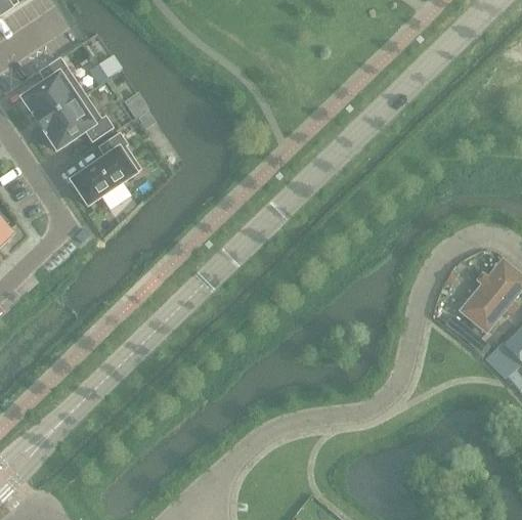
[(0,0),(0,13),(17,2),(15,0),(0,0)]
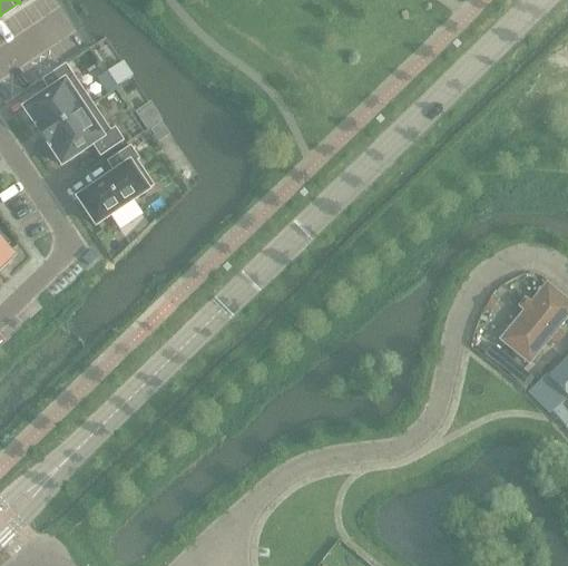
[(48,89),(23,106),(36,125),(35,125),(37,128),(38,128),(42,135),(90,101),(65,61),(40,78),(48,89)]
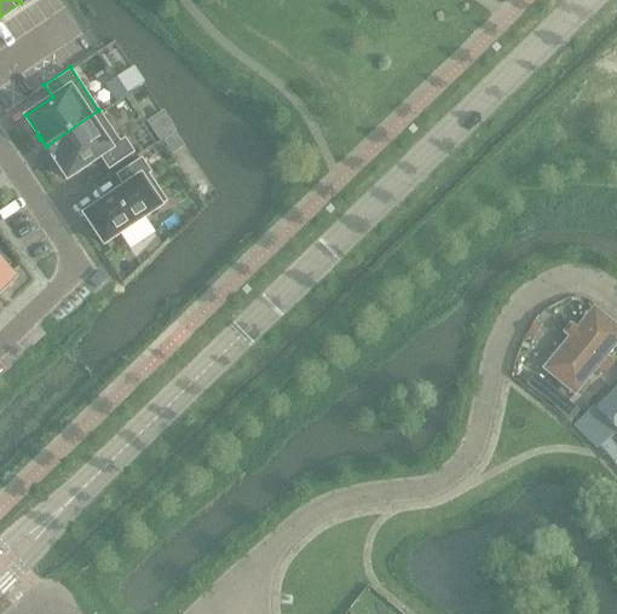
[(109,77),(108,79),(119,94),(120,93),(132,85),(121,69),(109,77)]
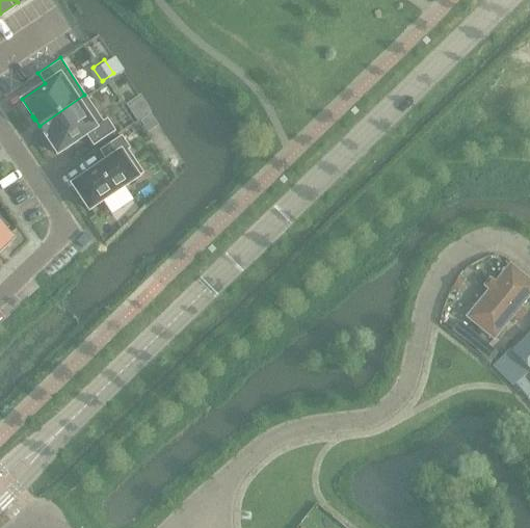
[(84,95),(40,126),(44,132),(43,132),(45,135),(46,135),(57,152),(85,133),(91,144),(114,129),(106,117),(102,121),(84,95)]
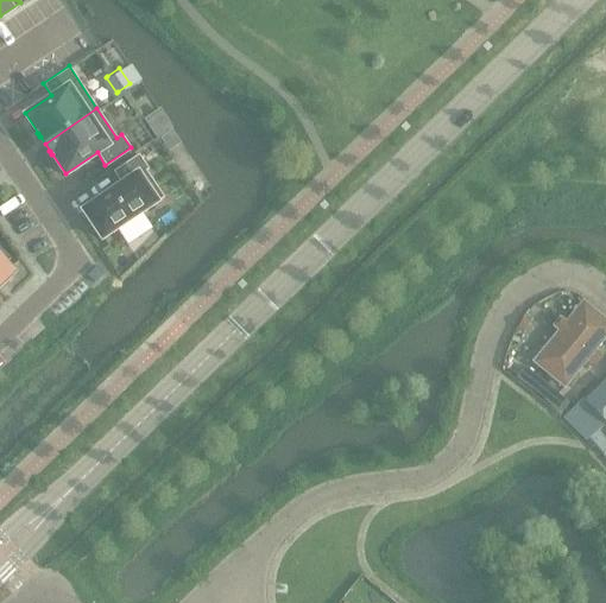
[(121,183),(82,209),(86,214),(84,215),(87,217),(96,229),(95,230),(98,233),(101,237),(112,230),(112,232),(117,228),(115,228),(141,210),(141,211),(146,208),(145,208),(163,196),(145,169),(146,167),(137,153),(112,170),(121,183)]
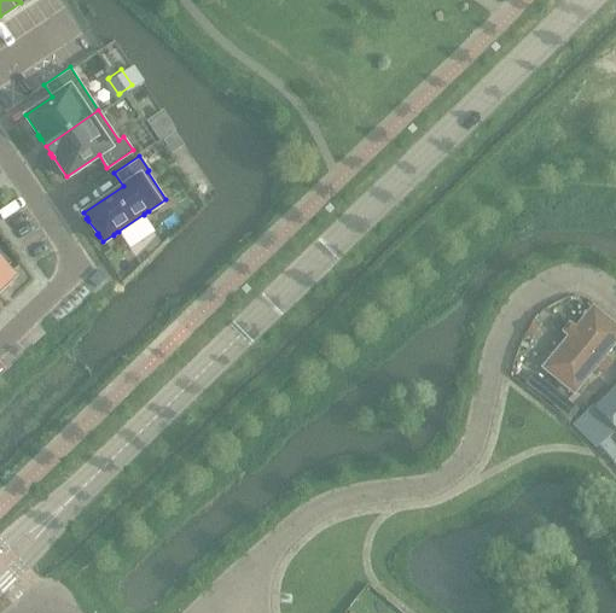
[(0,287),(13,275),(4,266),(7,262),(0,254),(0,287)]
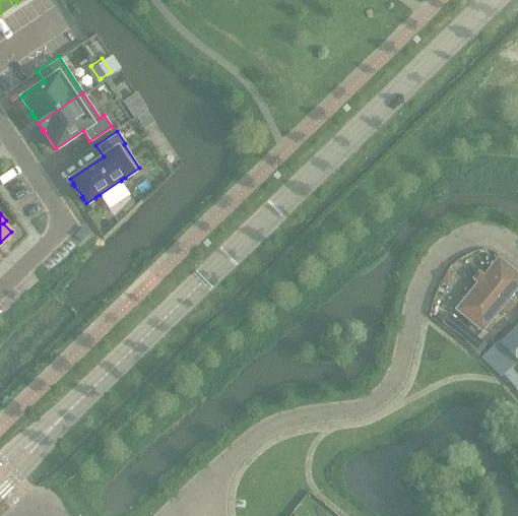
[(517,271),(496,254),(453,305),(480,327),(517,281),(517,271)]
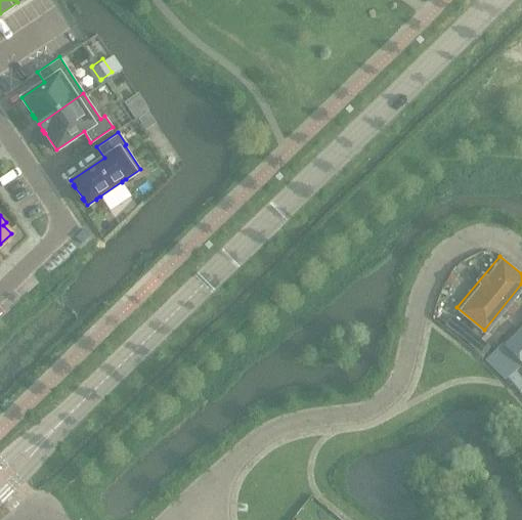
[(447,318),(444,322),(458,334),(465,325),(451,314),(447,318)]
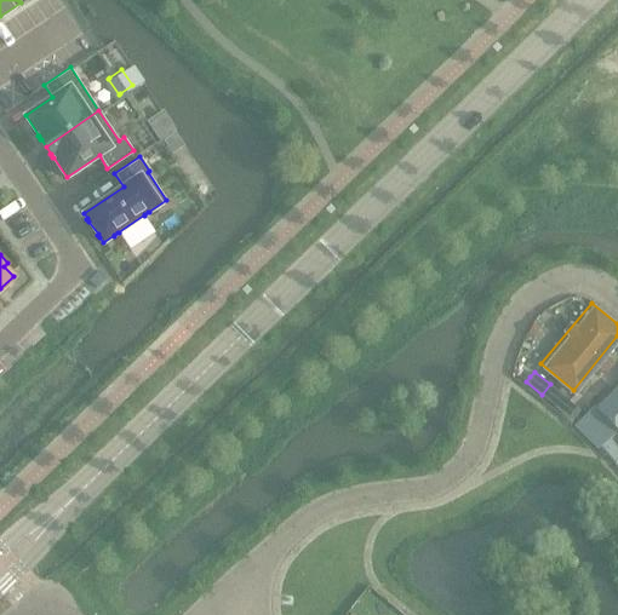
[(617,379),(593,403),(617,430),(617,379)]
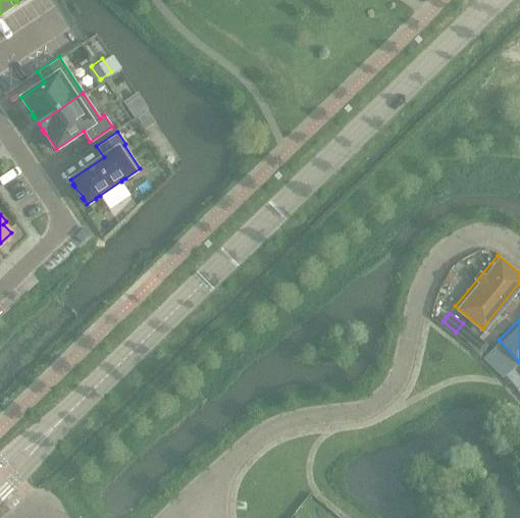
[(473,332),(466,341),(479,353),(486,344),(473,332)]
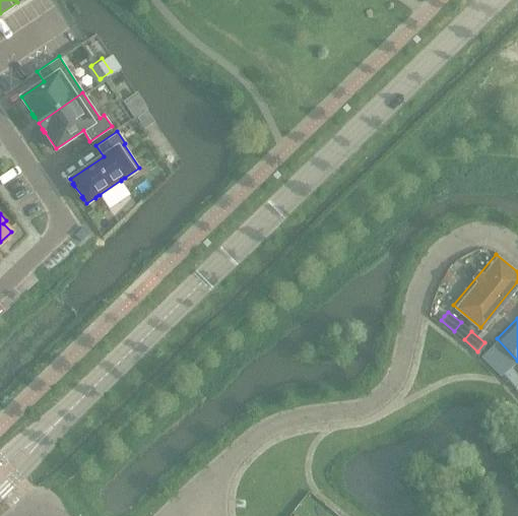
[(517,376),(510,367),(503,373),(515,388),(517,384),(517,376)]
